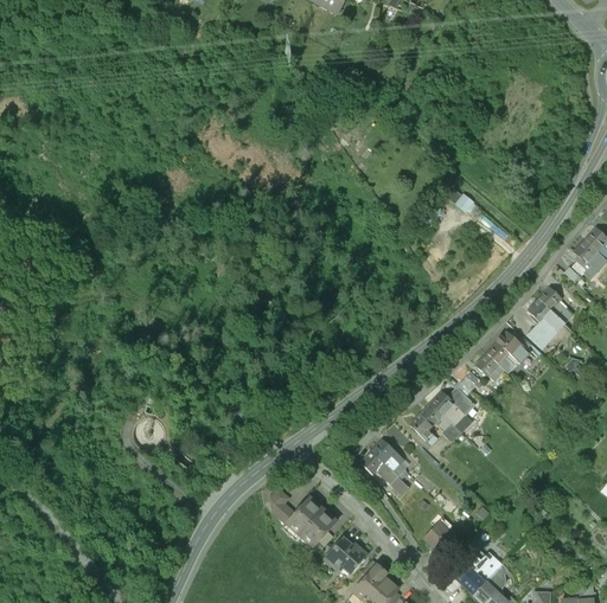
[(606,237),(595,226),(585,238),(606,258),(606,237)]
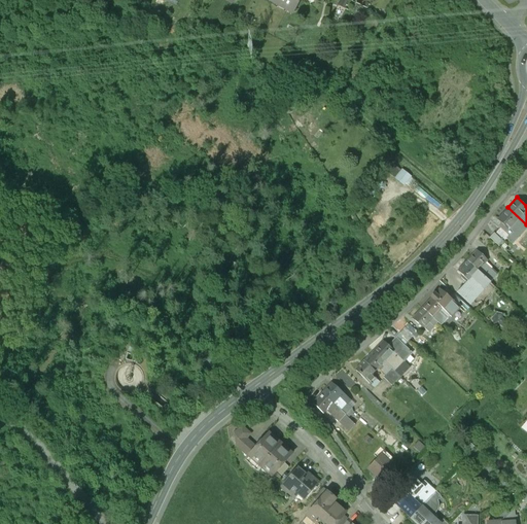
[(526,224),(507,207),(497,217),(503,222),(500,224),(506,230),(514,222),(517,224),(514,229),(520,234),(526,225),(526,224)]
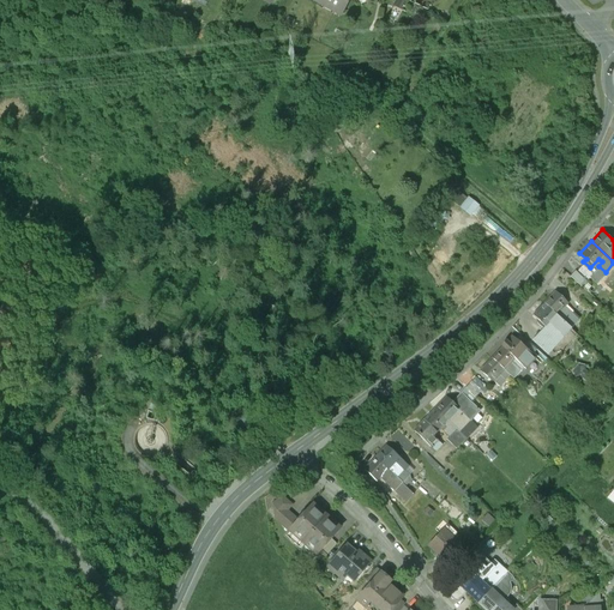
[(578,318),(564,305),(567,300),(555,289),(545,301),(571,325),(578,318)]
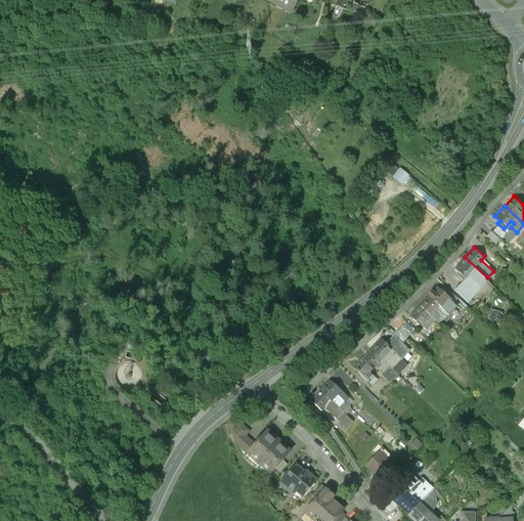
[(487,277),(465,257),(455,266),(466,276),(469,273),(481,285),(487,277)]
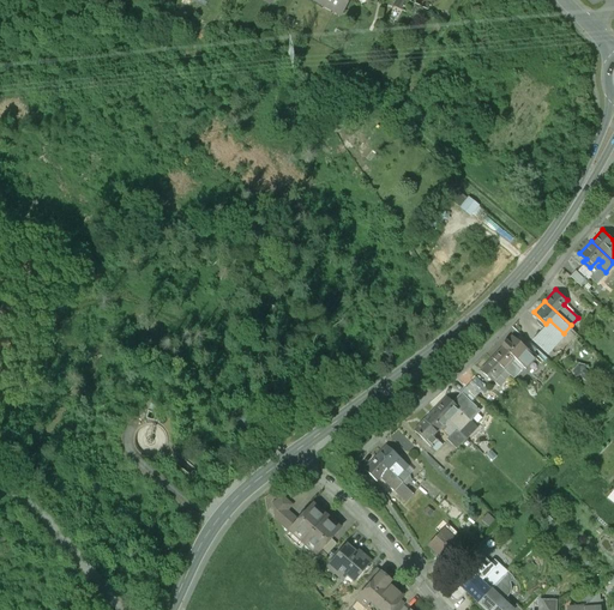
[(546,324),(534,337),(548,350),(564,333),(549,320),(546,324)]
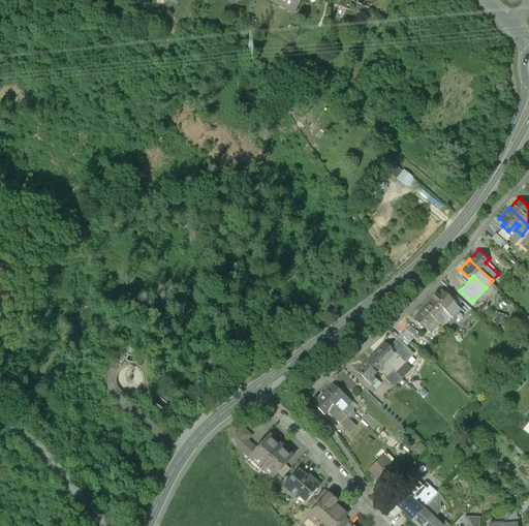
[(462,306),(442,287),(434,296),(444,306),(443,307),(453,315),(462,306)]
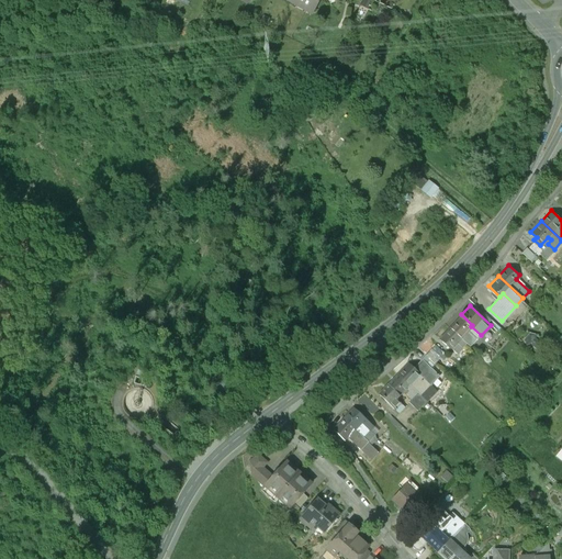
[(472,325),(461,314),(450,325),(462,336),(465,339),(470,344),(476,337),(469,330),(471,326),(472,325)]
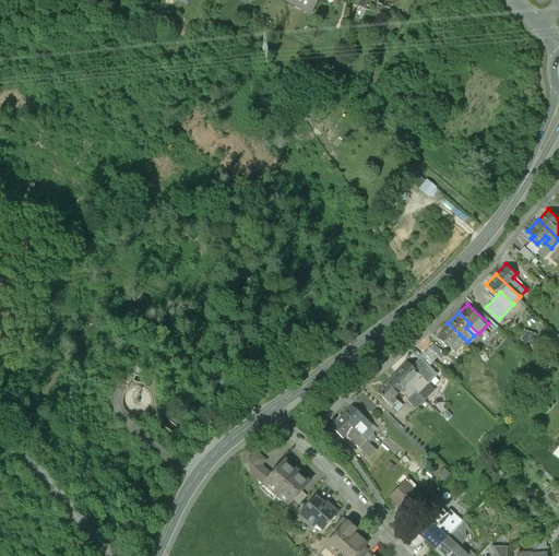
[(460,334),(448,323),(438,334),(450,345),(460,334)]
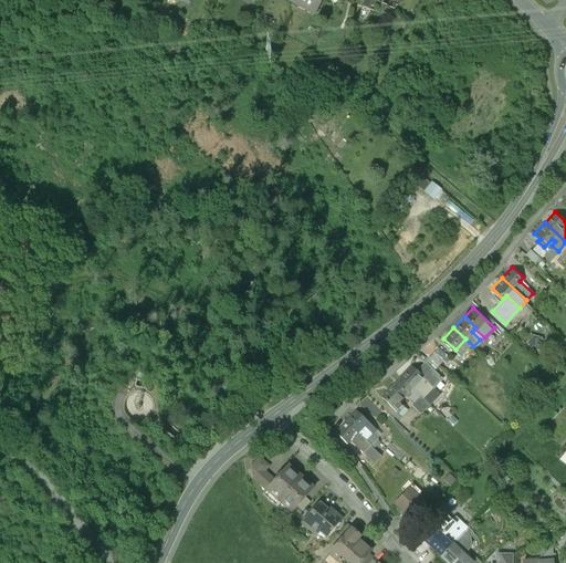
[(469,342),(464,347),(469,352),(473,346),(469,342)]
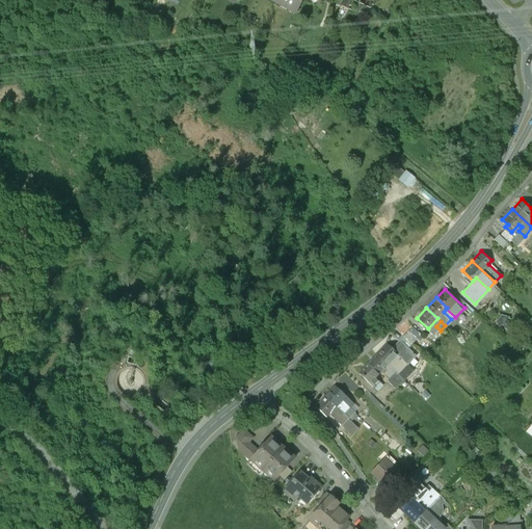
[(413,342),(404,334),(393,347),(408,362),(416,354),(408,347),(413,342)]
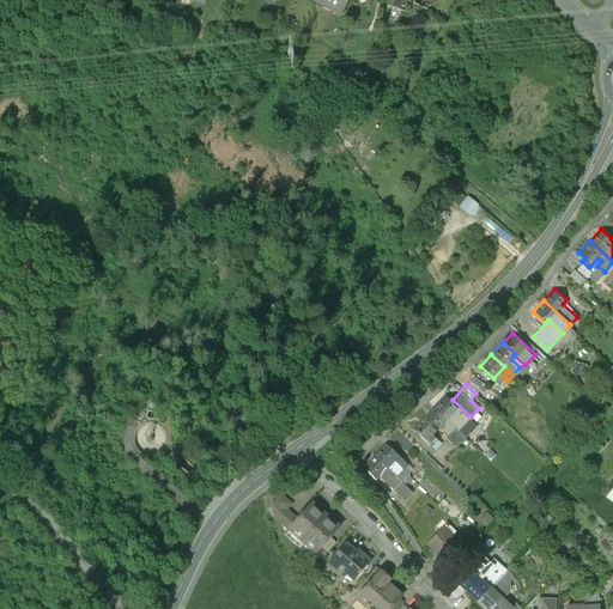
[(453,400),(447,394),(435,406),(448,418),(460,428),(471,416),(453,400)]
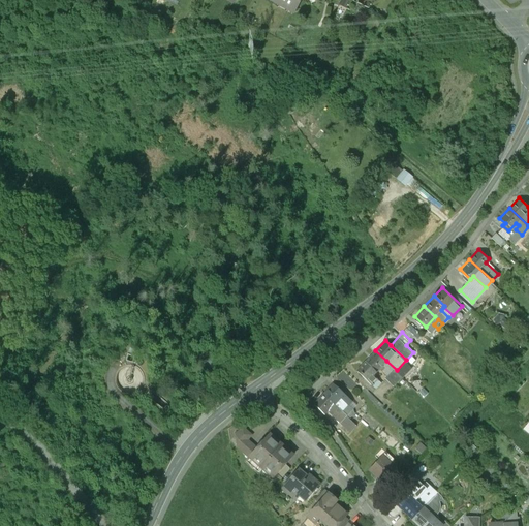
[(375,350),(366,361),(376,371),(386,361),(375,350)]
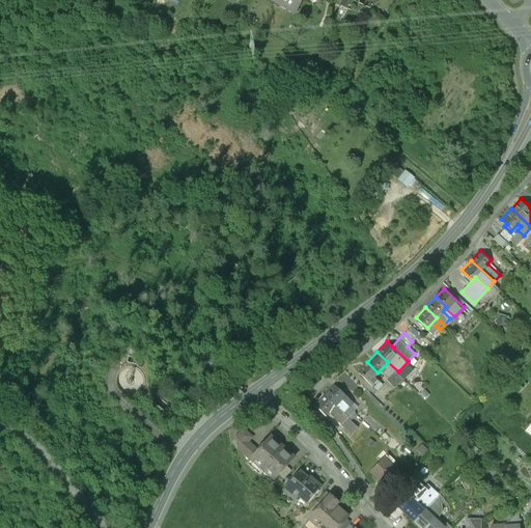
[(361,368),(376,382),(382,376),(378,372),(367,362),(361,368)]
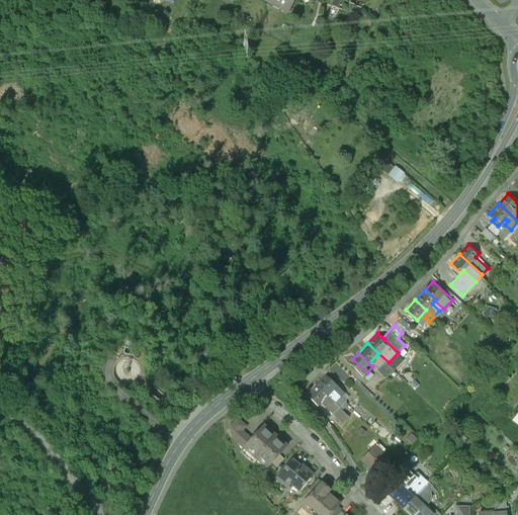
[(378,353),(371,360),(378,366),(377,368),(385,377),(394,368),(389,362),(378,353)]
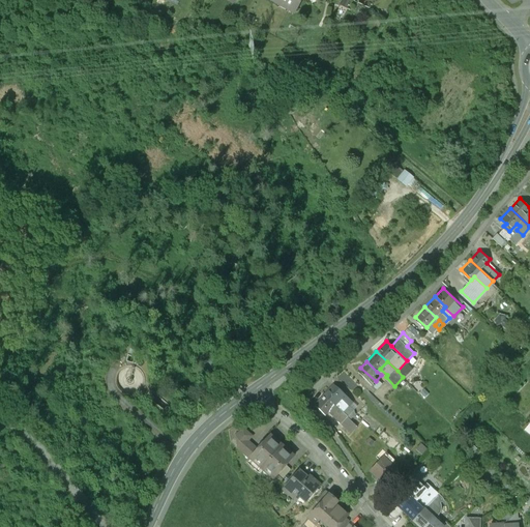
[(344,393),(333,384),(324,394),(340,408),(343,411),(347,406),(349,404),(341,398),(344,393)]
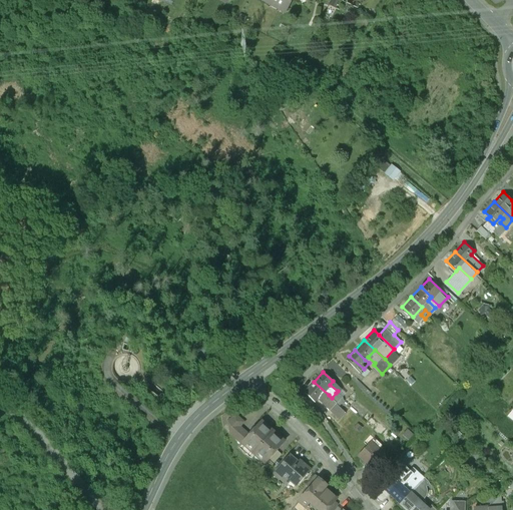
[(329,395),(314,382),(305,392),(315,402),(319,398),(323,401),(329,395)]
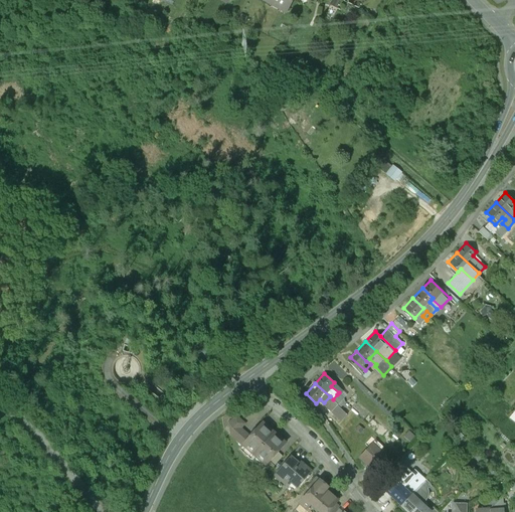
[(337,394),(333,399),(338,403),(342,398),(337,394)]
